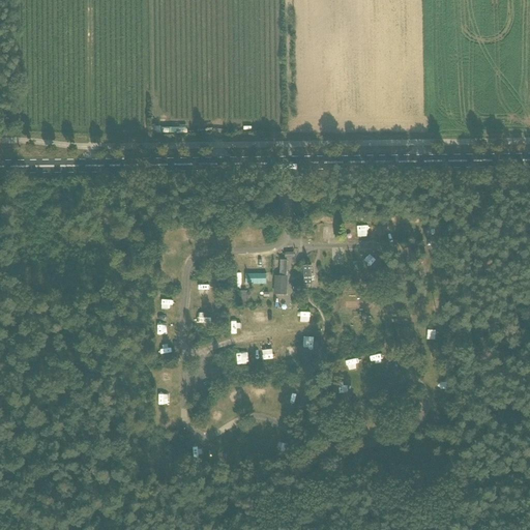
[(357,235),(367,235),(367,225),(357,224),(357,235)]
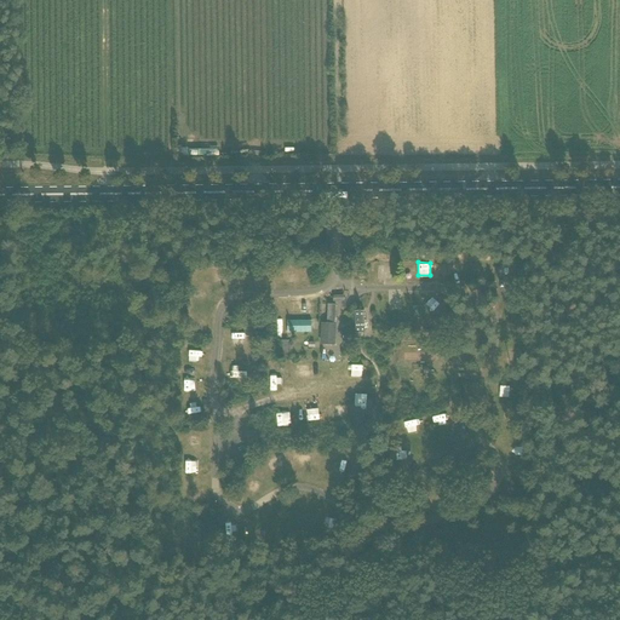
[(304,277),(303,269),(292,269),(292,279),(304,277)]
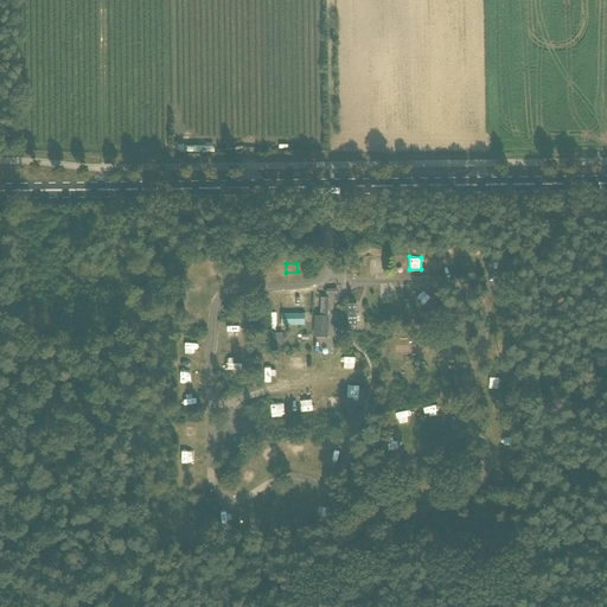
[(327,334),(327,315),(328,299),(321,298),(320,314),(315,314),(315,333),(327,334)]
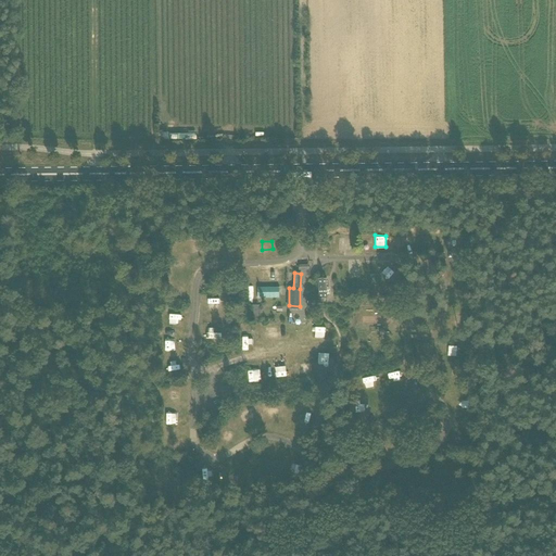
[(281,286),(255,286),(255,298),(280,298),(281,286)]
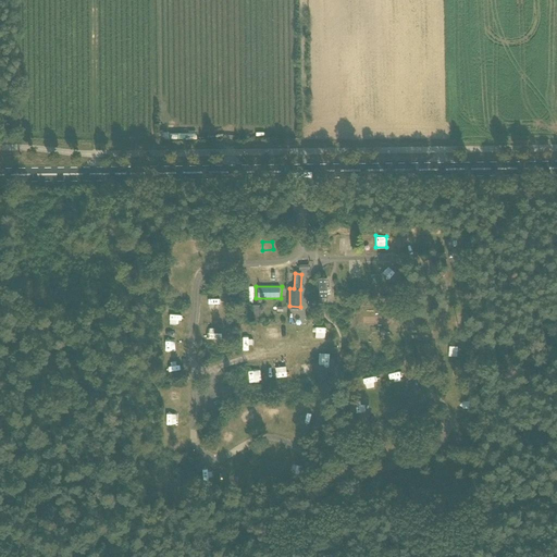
[(458,287),(457,300),(466,300),(467,288),(458,287)]
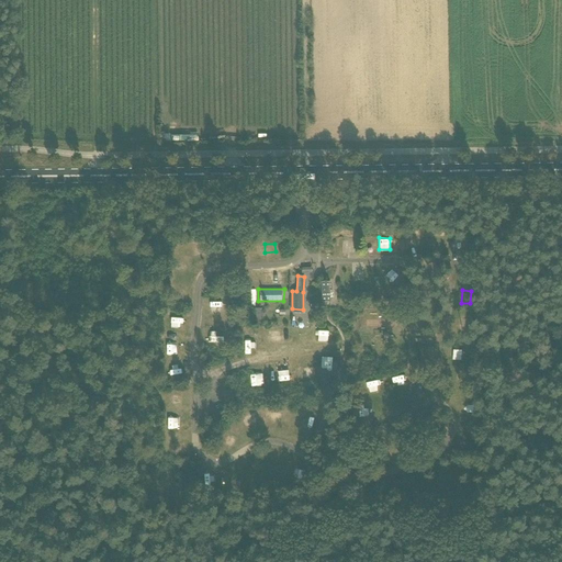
[(268,340),(281,339),(280,329),(268,330),(268,340)]
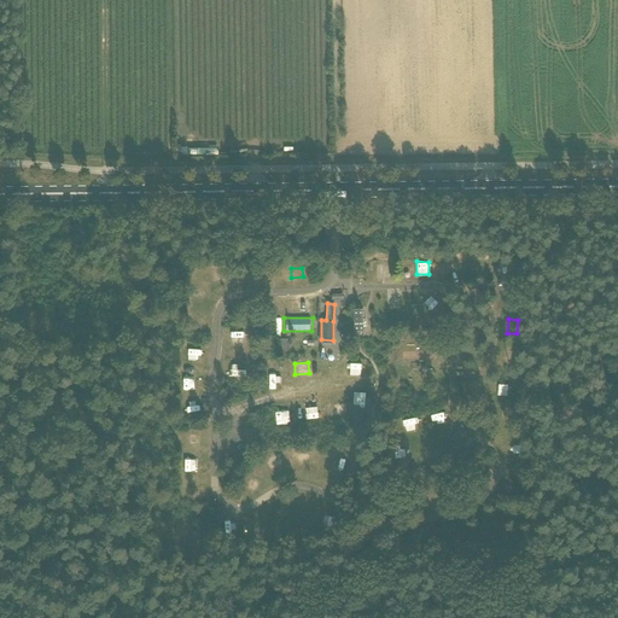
[(354,392),(354,406),(367,406),(367,392),(354,392)]
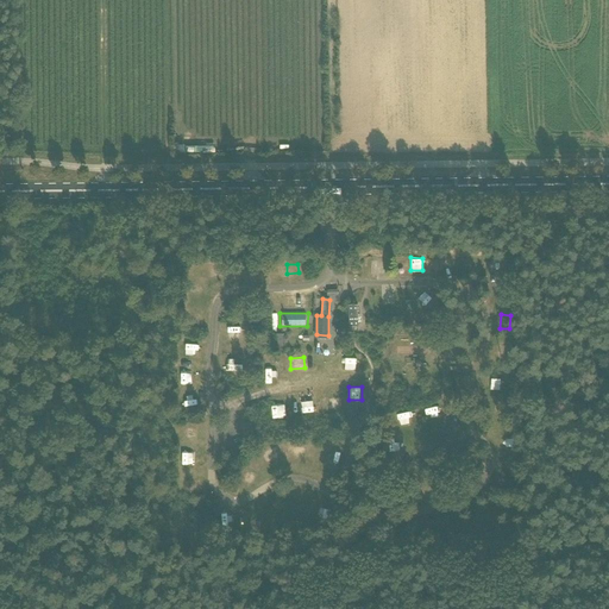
[(508,413),(508,400),(493,400),(493,413),(508,413)]
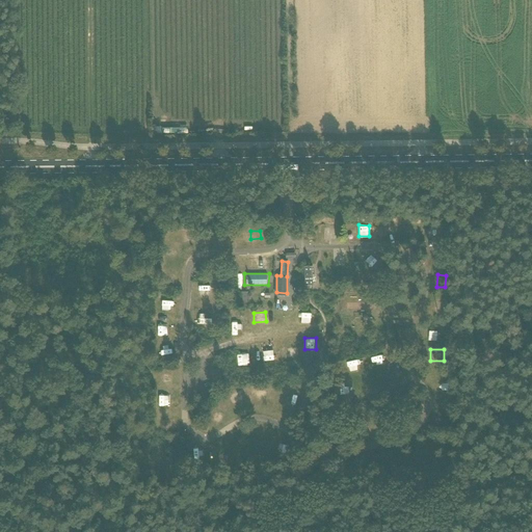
[(237,355),(237,365),(247,365),(247,355),(237,355)]
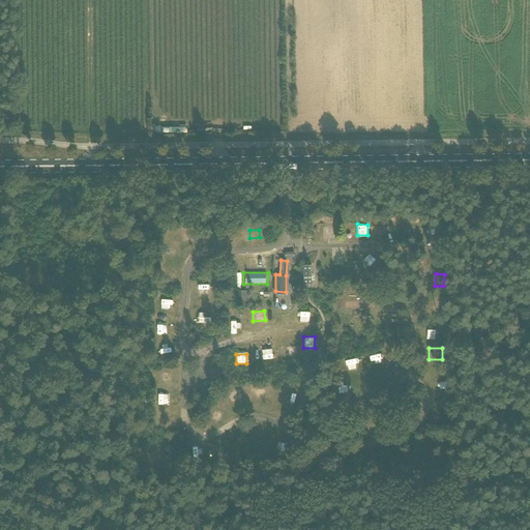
[(163,380),(172,380),(171,371),(163,371),(163,380)]
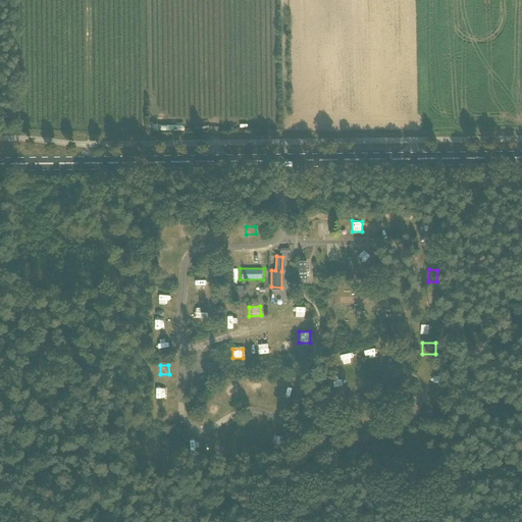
[(431,387),(442,387),(441,376),(431,377),(431,387)]
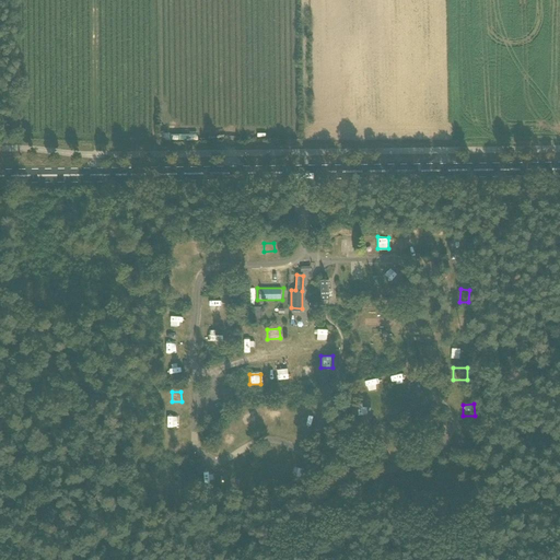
[(244,422),(255,421),(254,411),(243,412),(244,422)]
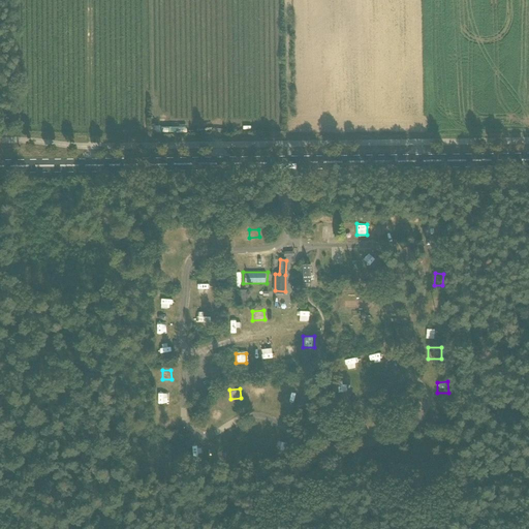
[(283,402),(294,405),(298,395),(286,392),(283,402)]
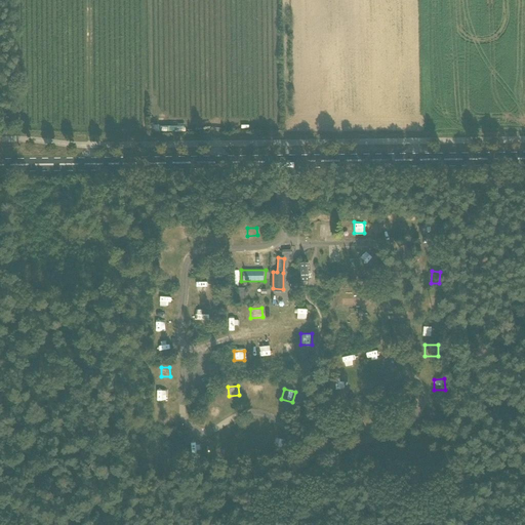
[(304,422),(317,420),(317,413),(303,415),(304,422)]
